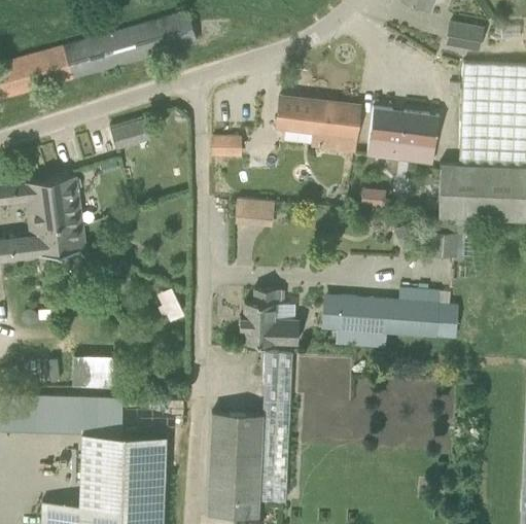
[(404,0),(425,9),(429,0),(404,0)]
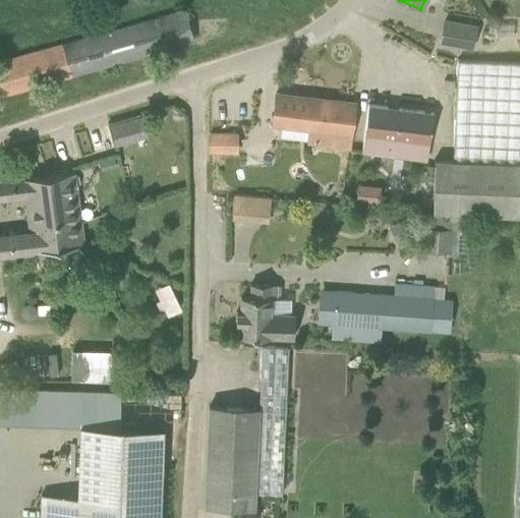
[(184,13),(0,67),(0,101),(193,44),(184,13)]
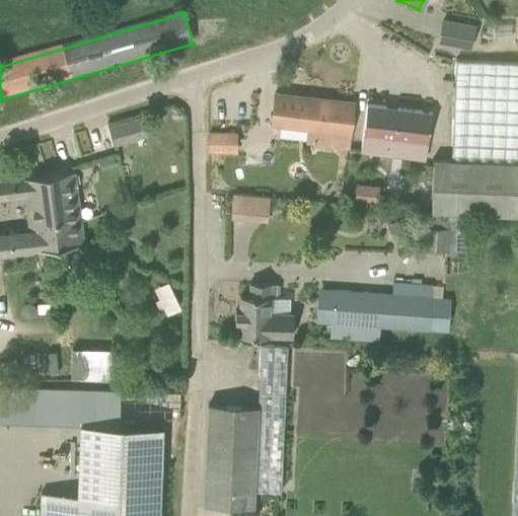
[(444,23),(440,44),(471,50),(475,29),(444,23)]
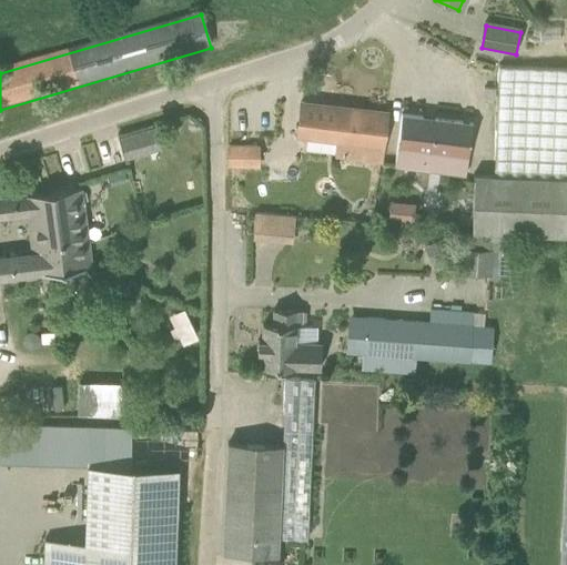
[(566,73),(502,71),(496,179),(566,180),(566,73)]
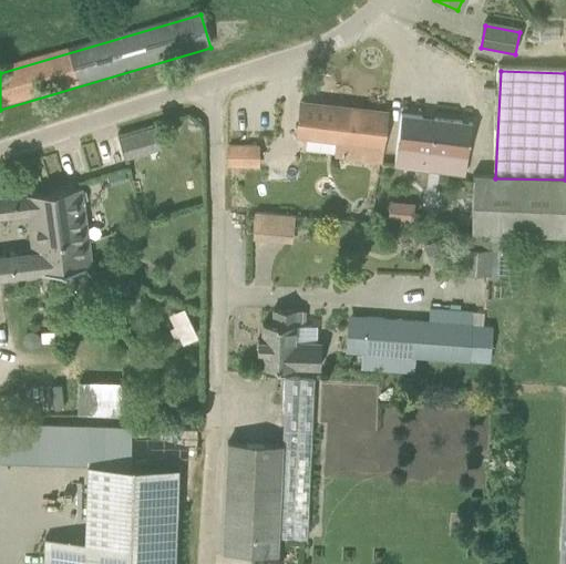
[(302,105),(298,139),(339,143),(337,159),(381,165),(388,115),(302,105)]
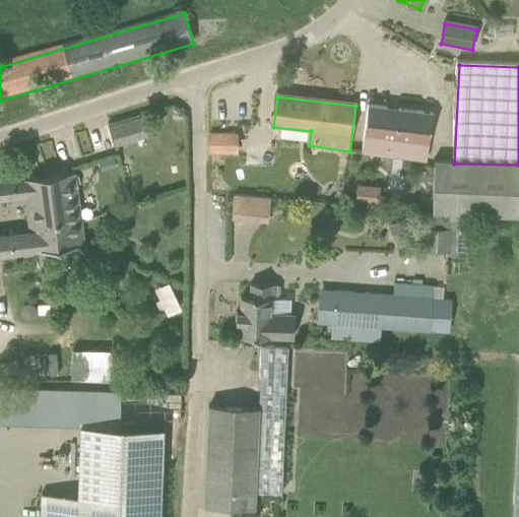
[(434,116),(369,107),(363,154),(406,159),(408,142),(430,145),(434,116)]
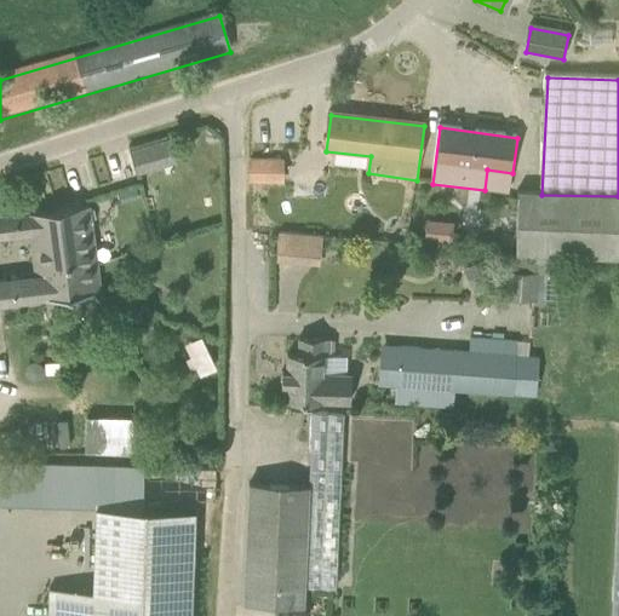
[(173,142),(132,154),(138,174),(179,162),(173,142)]
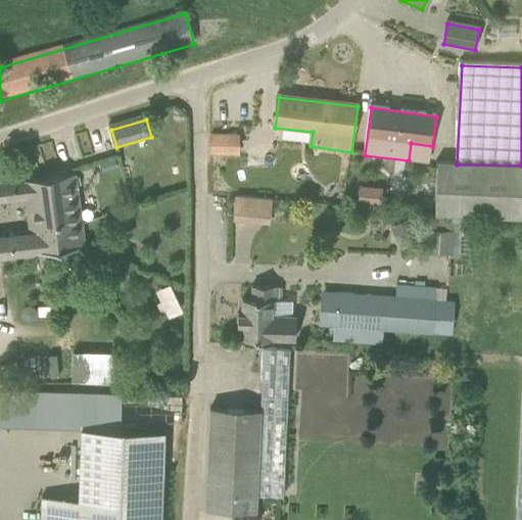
[(238,154),(238,135),(210,136),(211,155),(238,154)]
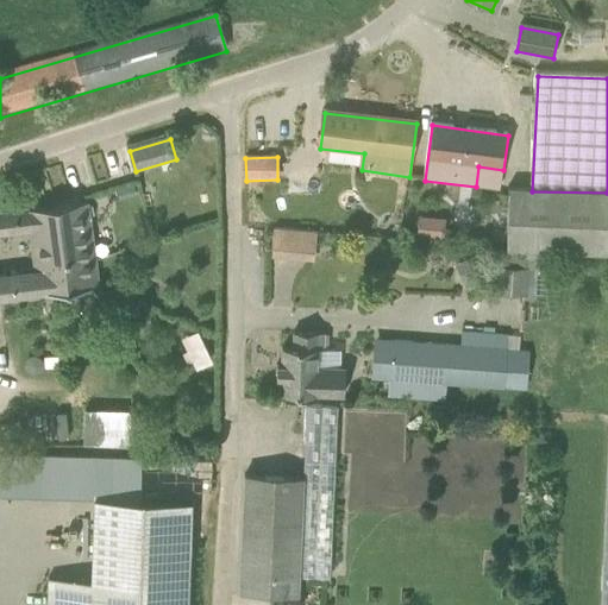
[(607,193),(532,191),(511,190),(509,253),(607,257),(607,193)]
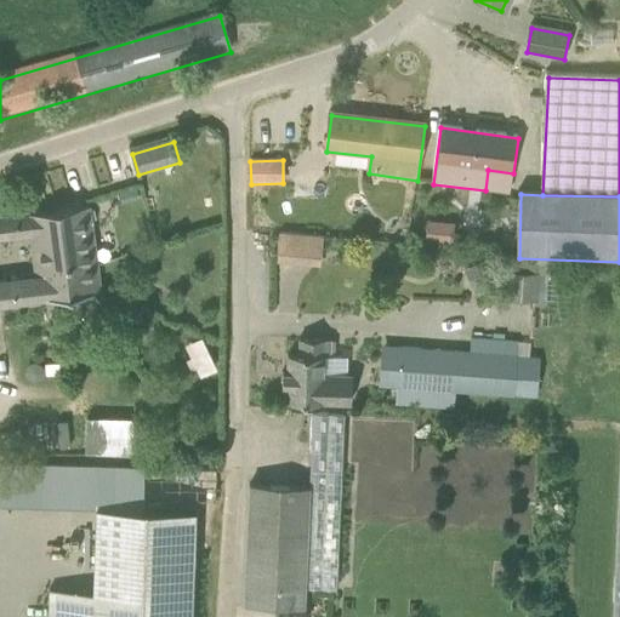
[(89,209),(0,218),(0,307),(98,296),(95,262),(89,209)]
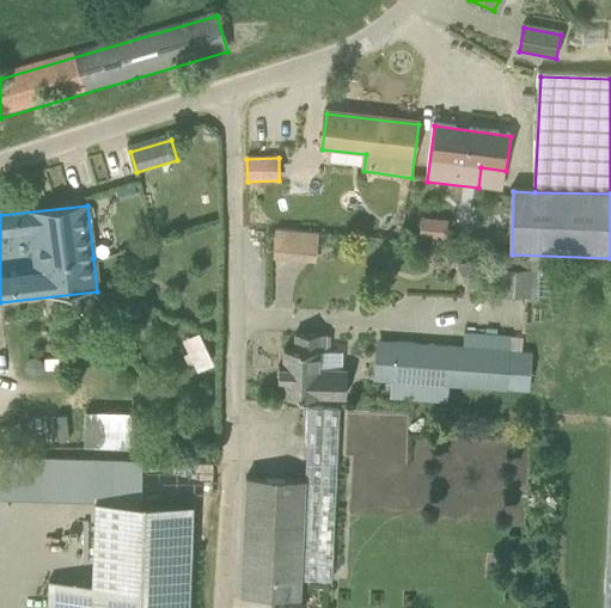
[(277,229),(274,258),(318,264),(322,235),(277,229)]
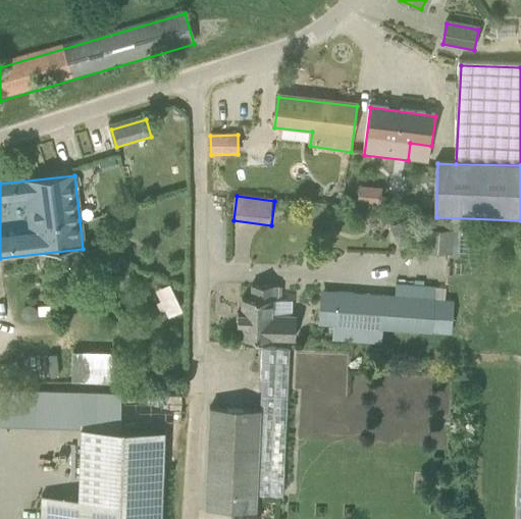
[(370,206),(371,198),(359,197),(358,205),(370,206)]
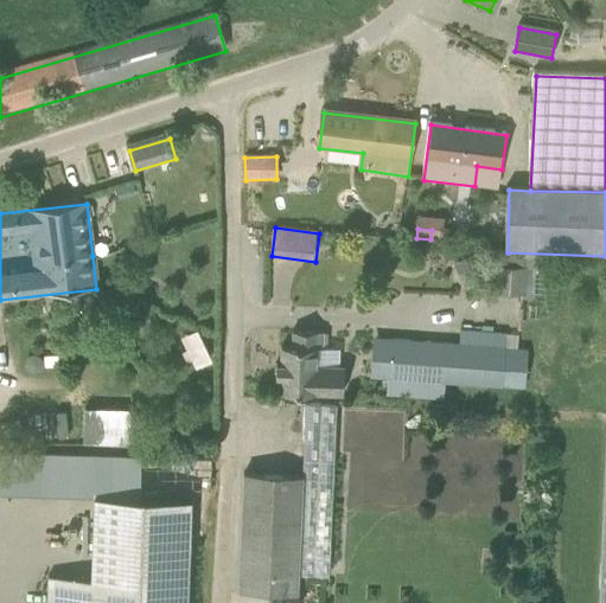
[(495,269),(495,296),(527,297),(528,271),(495,269)]
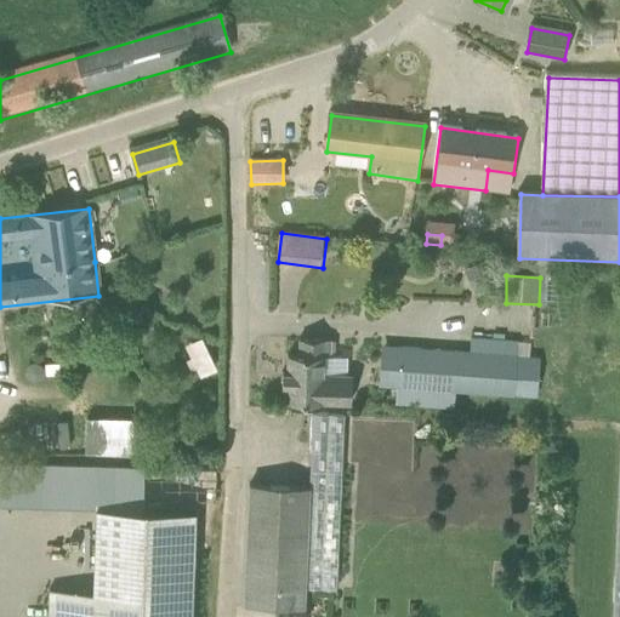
[(288,387),(286,404),(323,405),(323,404),(352,405),(353,378),(336,377),(336,383),(324,382),(324,366),(331,366),(331,343),(301,342),(300,358),(289,358),(288,375),(283,375),(283,387),(288,387)]
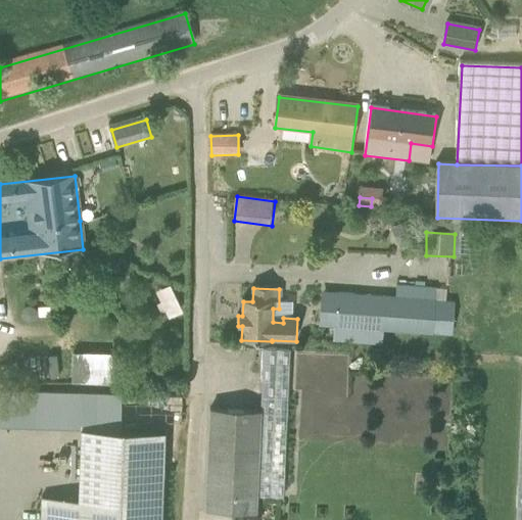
[(172,306),(168,309),(174,322),(184,317),(171,289),(165,292),(172,306)]
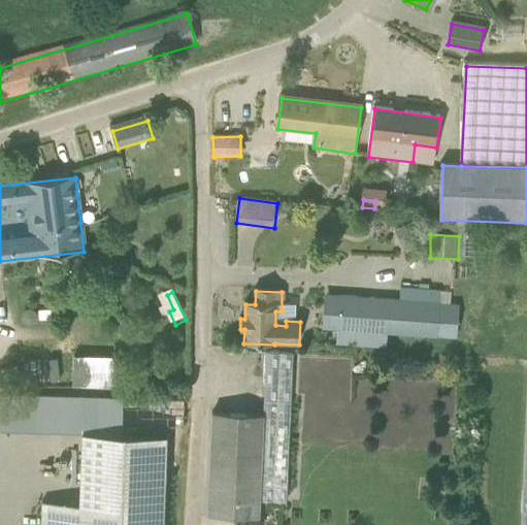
[(453,313),(438,310),(438,305),(340,298),(338,331),(451,338),(453,313)]
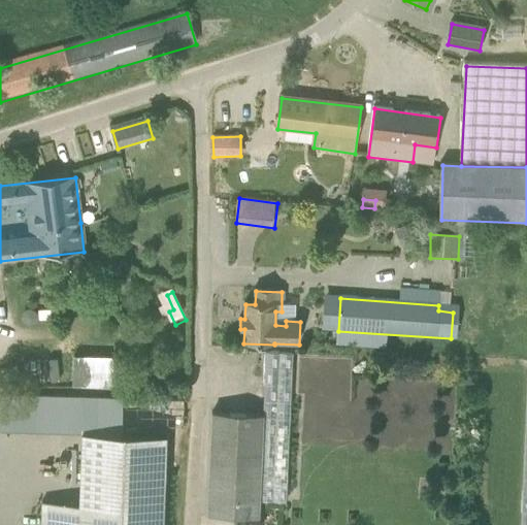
[(86,388),(112,389),(113,357),(86,357),(86,388)]
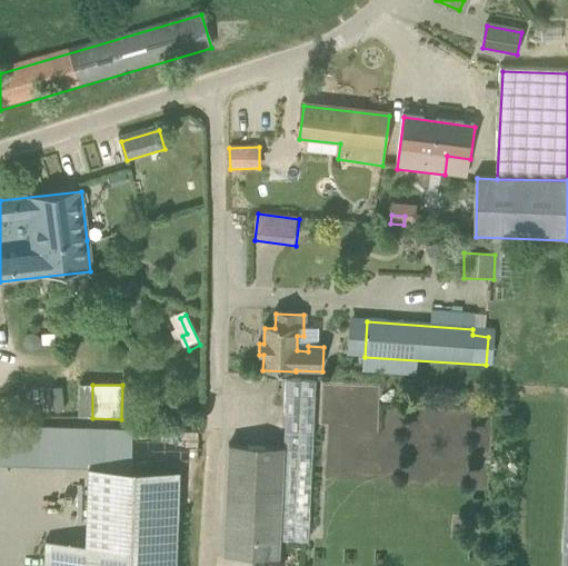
[(1,465),(37,466),(38,429),(2,427),(1,465)]
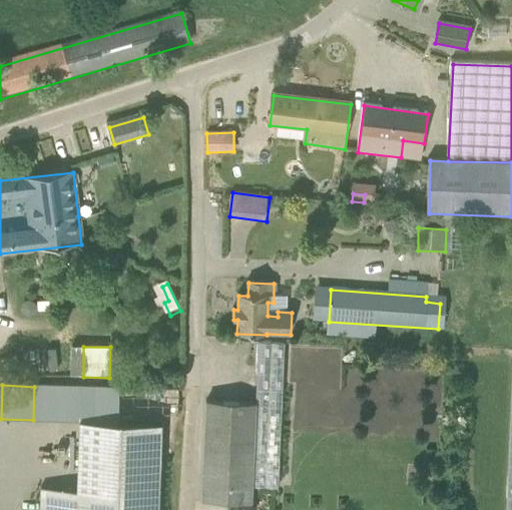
[(42,489),(40,509),(158,509),(162,424),(119,422),(121,390),(81,388),(80,421),(78,490),(42,489)]
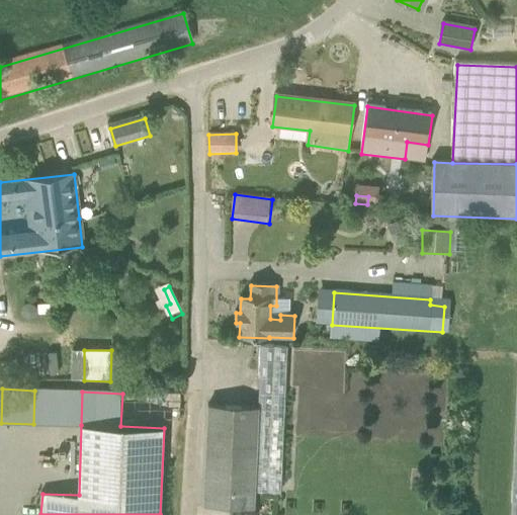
[(205,506),(226,506),(254,510),(258,409),(209,407),(205,506)]
